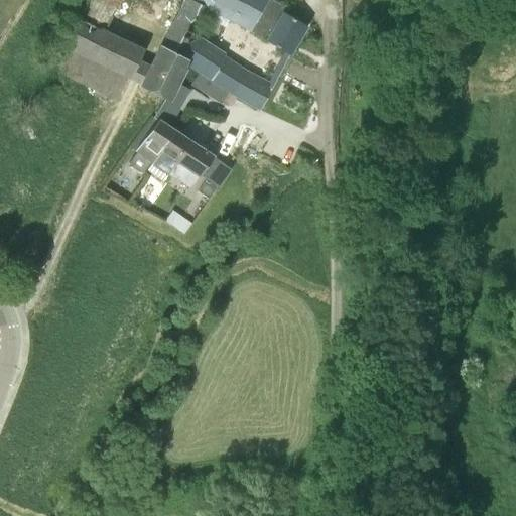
[(124,0),(87,0),(55,70),(117,99),(127,77),(130,78),(143,50),(108,33),(122,6),(124,0)]
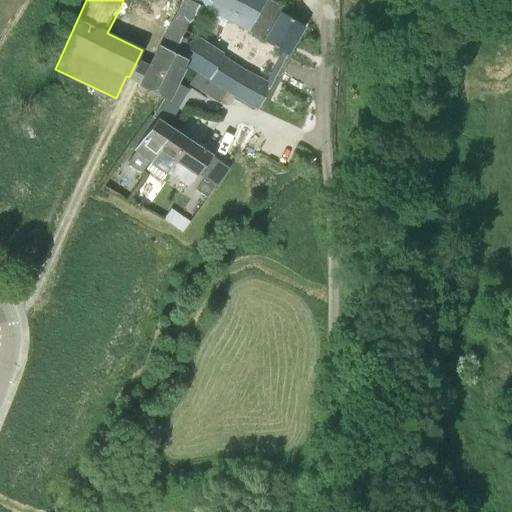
[(149,90),(161,97),(166,100),(175,82),(180,72),(182,69),(180,67),(182,62),(196,35),(208,11),(188,0),(181,0),(158,45),(139,85),(149,90)]
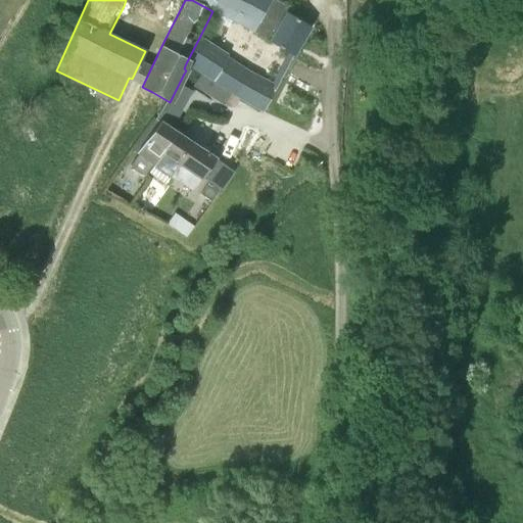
[(208,20),(227,30),(232,21),(252,32),(252,31),(269,40),(269,41),(293,56),(310,27),(287,14),(291,8),(276,0),(192,0),(212,11),(208,20)]
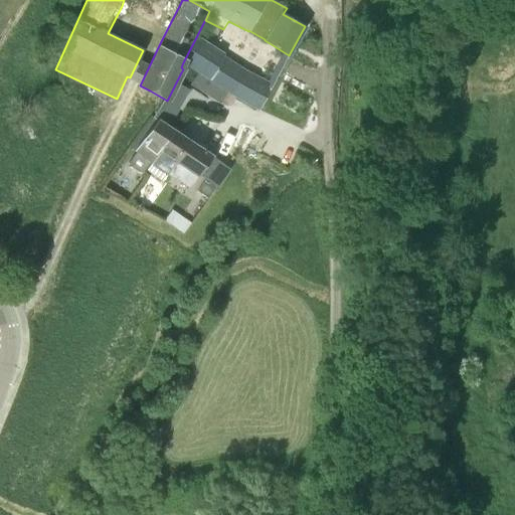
[(242,67),(223,56),(225,53),(197,35),(183,62),(196,70),(198,71),(227,93),(260,110),(274,83),(242,67)]
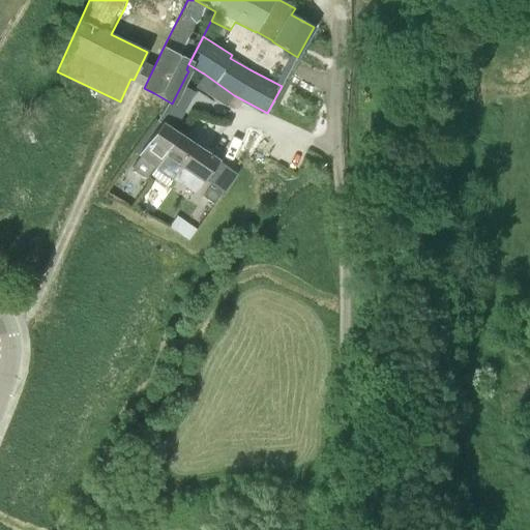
[(204,74),(199,82),(197,86),(227,106),(234,95),(204,74)]
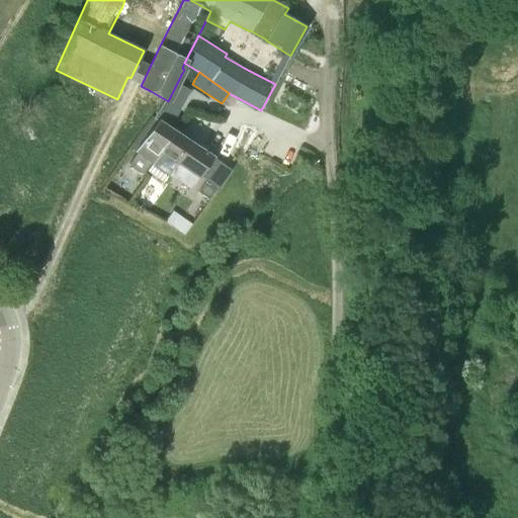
[(171,118),(188,88),(177,83),(168,101),(163,98),(154,117),(159,120),(137,153),(137,156),(128,165),(133,170),(136,172),(142,174),(150,162),(153,164),(153,165),(163,151),(161,149),(174,131),(165,124),(169,117),(171,118)]
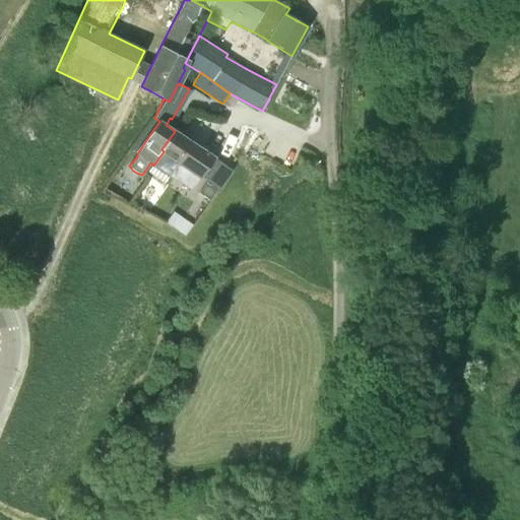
[(184,185),(192,173),(206,152),(175,131),(161,149),(164,151),(153,166),(153,165),(152,166),(168,176),(170,174),(184,185)]
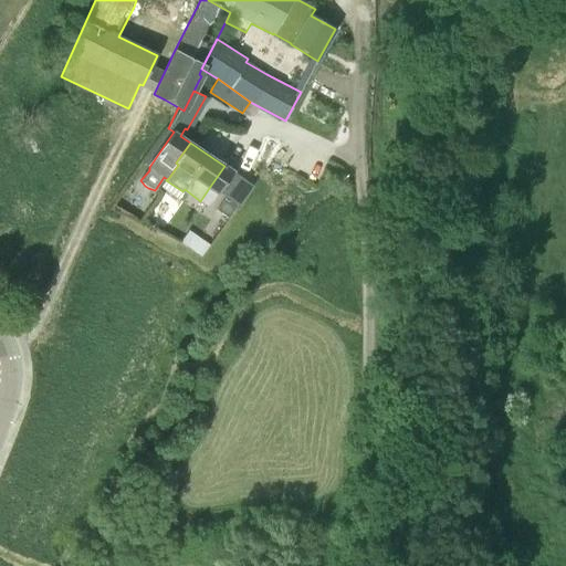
[(236,207),(223,198),(216,210),(228,218),(236,207)]
